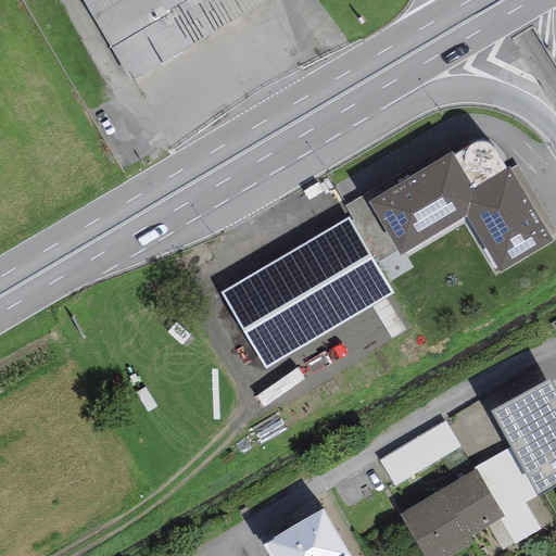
[(81,0),(131,81),(268,0),(81,0)]
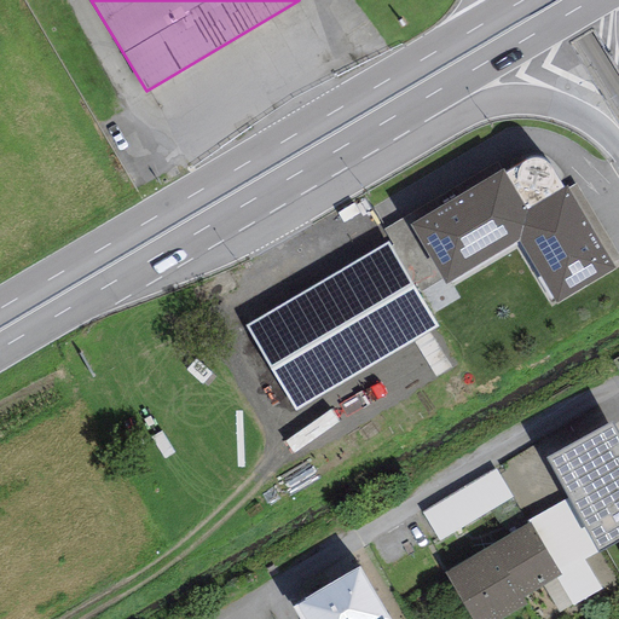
[(502,169),(409,225),(443,279),(445,284),(519,241),(557,305),(617,270),(568,189),(566,186),(563,187),(550,168),(547,163),(543,161),(537,158),(533,158),(526,160),(504,173),(502,169)]
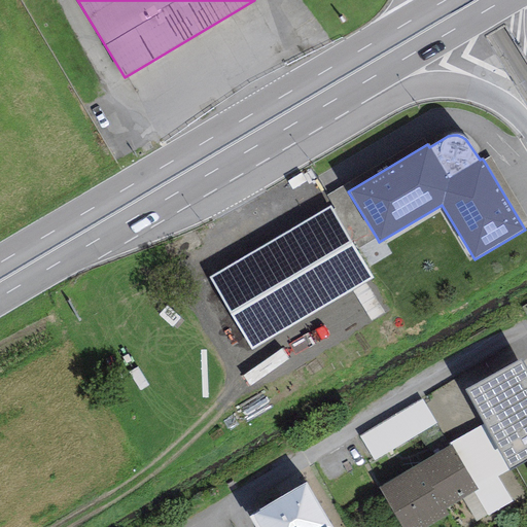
[(356,252),(377,238),(348,191),(342,186),(326,196),(335,208),(332,211),(356,252)]
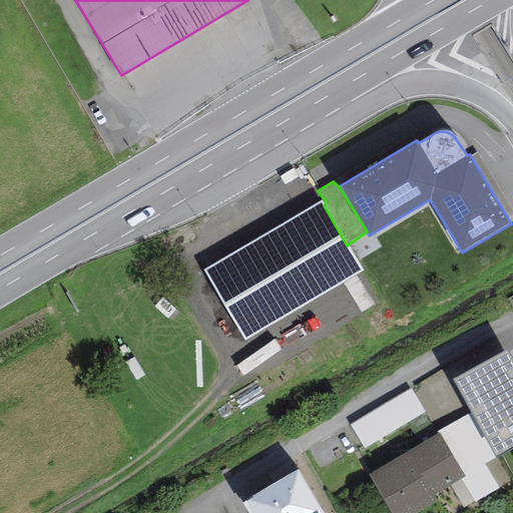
[(324,205),(321,200),(204,269),(245,340),(363,272),(347,245),(324,205)]
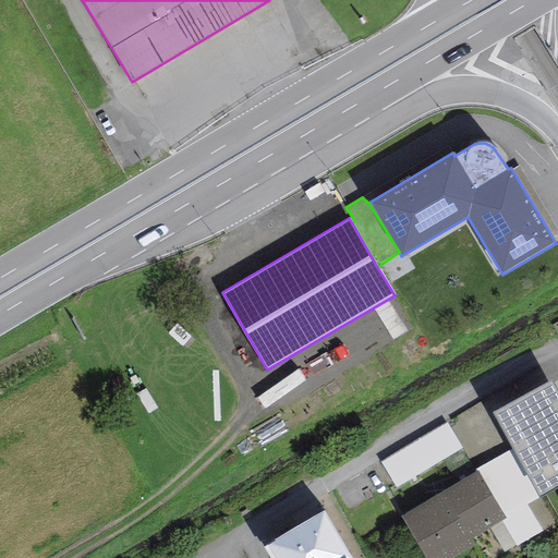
[(557,392),(552,380),(493,413),(511,448),(540,497),(557,486),(557,392)]
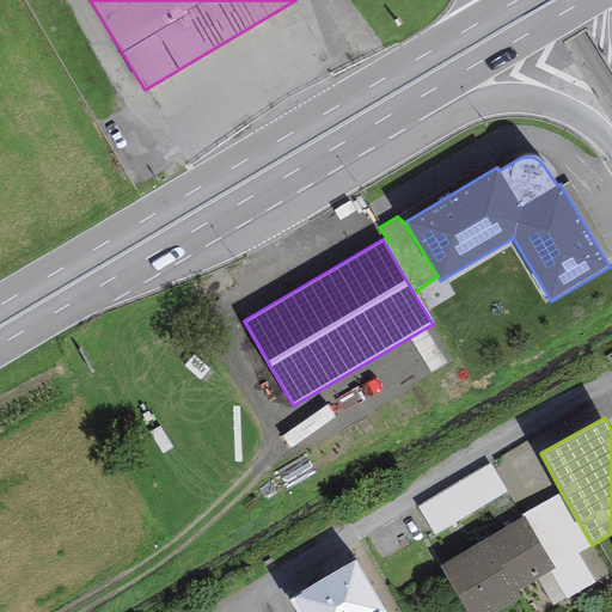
[(507,493),(490,464),(417,507),(435,536),(507,493)]
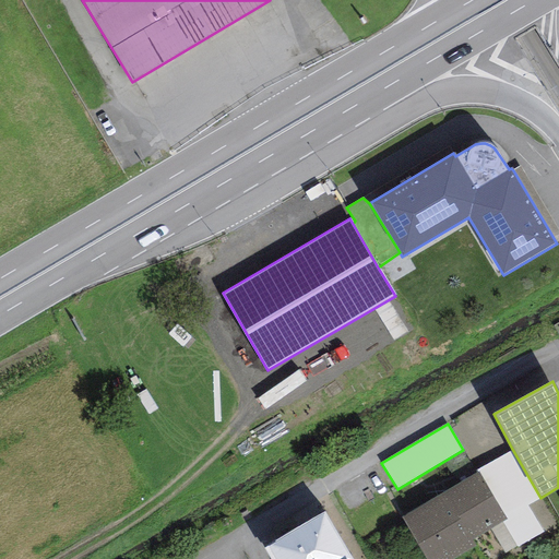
[(476,471),(478,473),(479,472),(508,520),(502,523),(518,547),(543,533),(527,506),(540,498),(512,449),(476,471)]
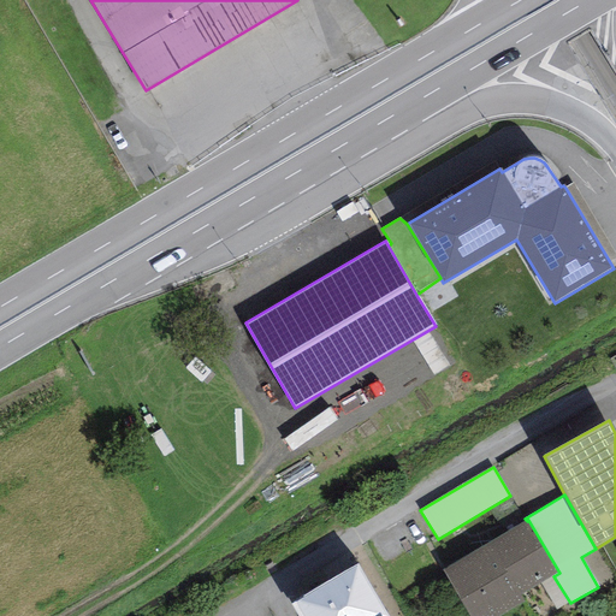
[(527,521),(443,569),(469,615),(499,615),(526,602),(521,594),(554,576),(560,573),(528,520),(527,521)]
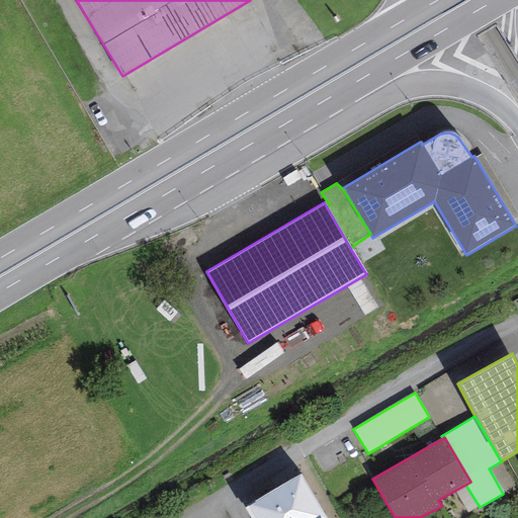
[(325,517),(300,475),(245,507),(250,517),(325,517)]
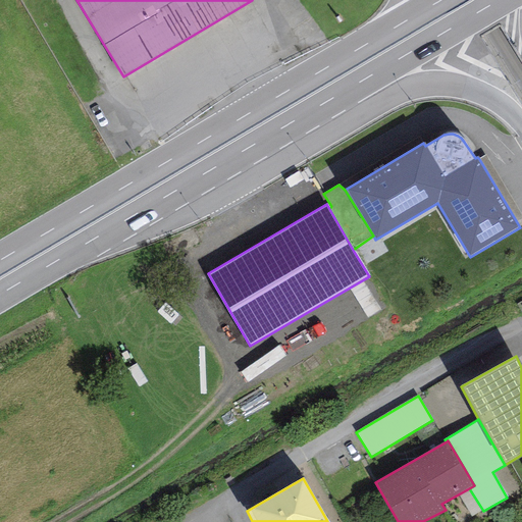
All buildings are outlined.
